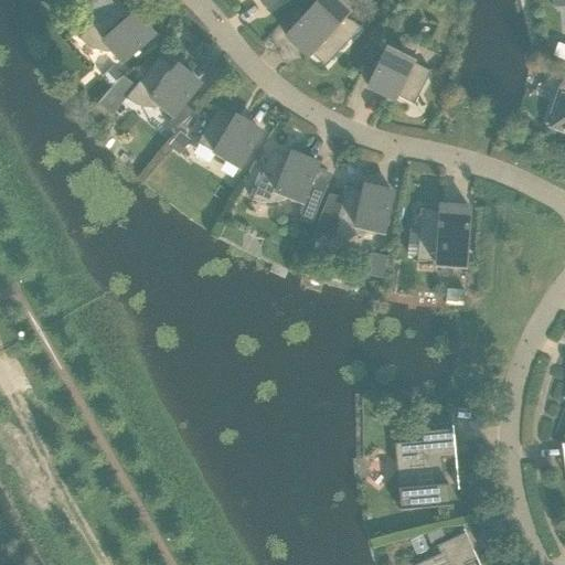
[(319,0),(315,6),(286,36),(308,57),(311,54),(326,67),(361,28),(360,27),(360,28),(345,21),(352,13),(336,0),(319,0)]
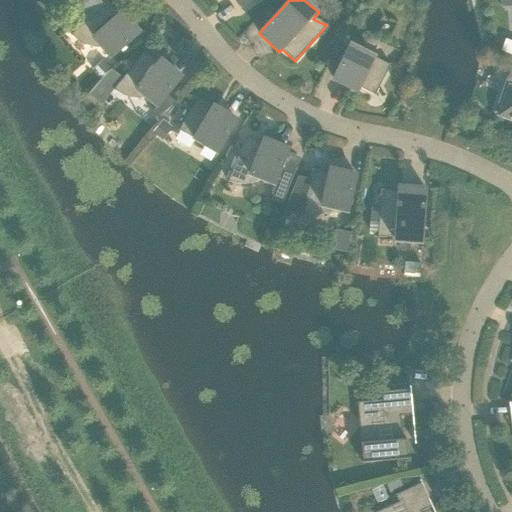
[(101,47),(111,58),(139,33),(121,13),(118,15),(107,3),(71,35),(71,36),(72,35),(84,43),(101,47)]
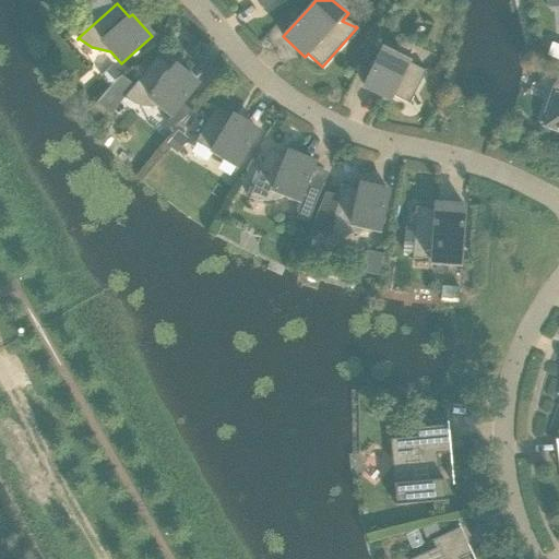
[(382,49),(364,86),(391,99),(393,96),(409,104),(426,70),(425,70),(382,49)]
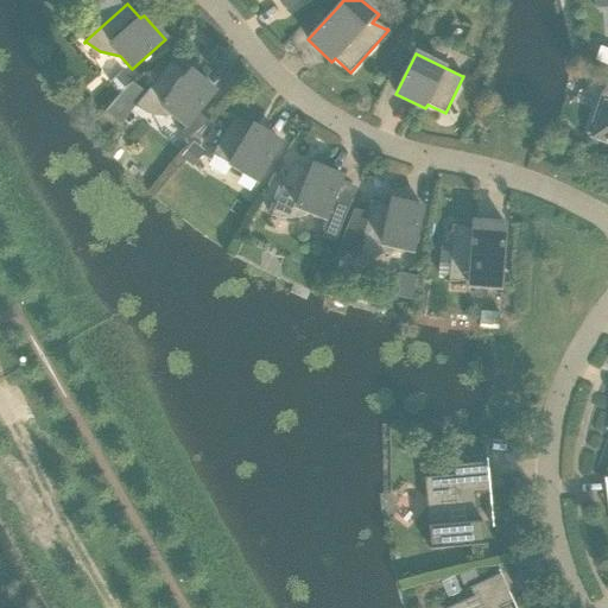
[(137,108),(137,107),(152,114),(173,116),(187,127),(183,132),(183,133),(183,137),(184,140),(185,143),(187,146),(187,147),(188,147),(209,121),(198,113),(215,92),(190,71),(188,75),(171,62),(135,107),(137,108)]
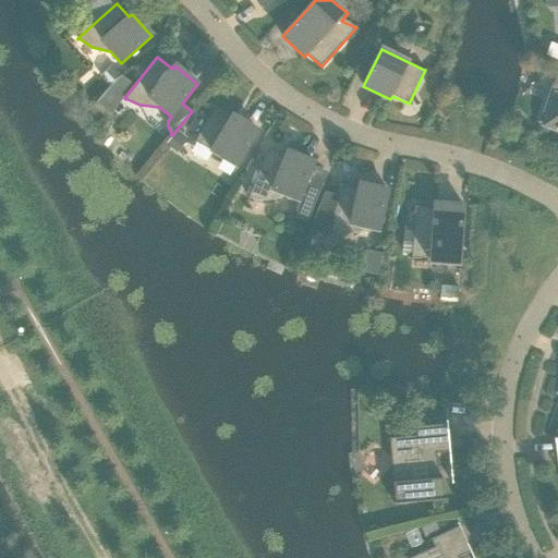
[(111,67),(99,77),(108,87),(120,76),(111,67)]
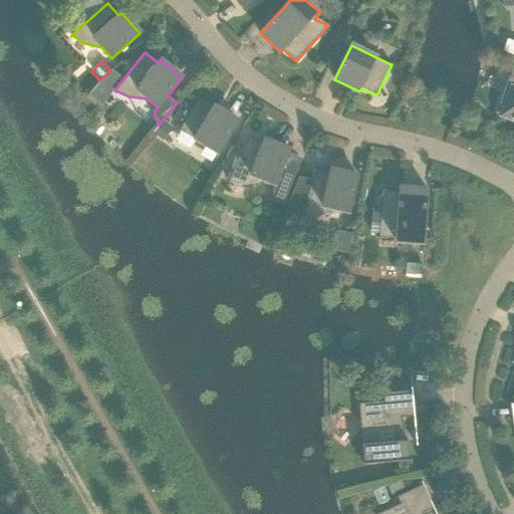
[(513,68),(500,104),(506,106),(502,115),(513,119),(513,68)]
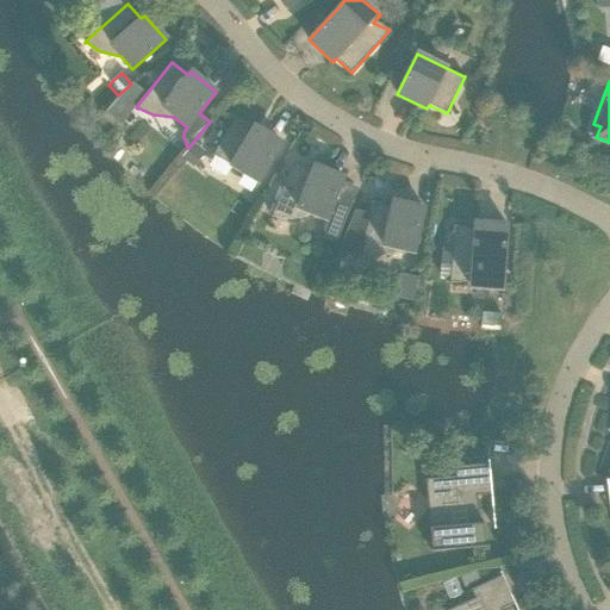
[(251,131),(234,120),(213,156),(215,156),(259,182),(281,143),(254,126),(251,131)]
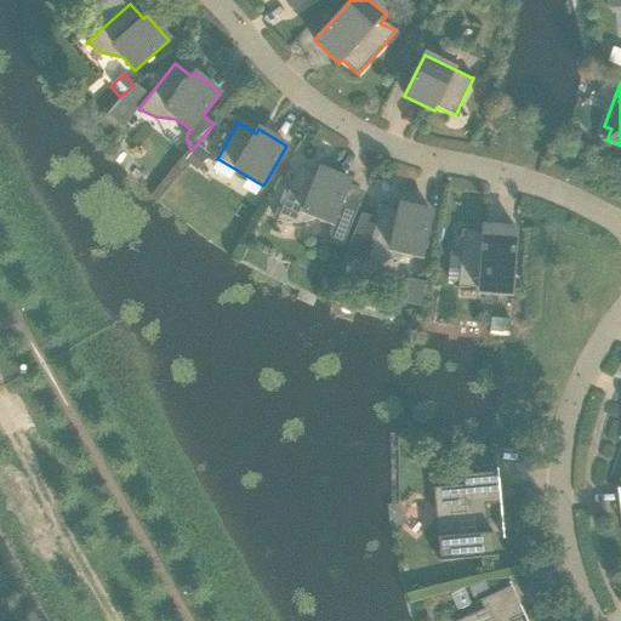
[(298,166),(277,221),(278,221),(297,221),(317,217),(332,224),(331,229),(334,243),(341,245),(353,211),(340,206),(351,182),(319,170),(318,174),(298,166)]
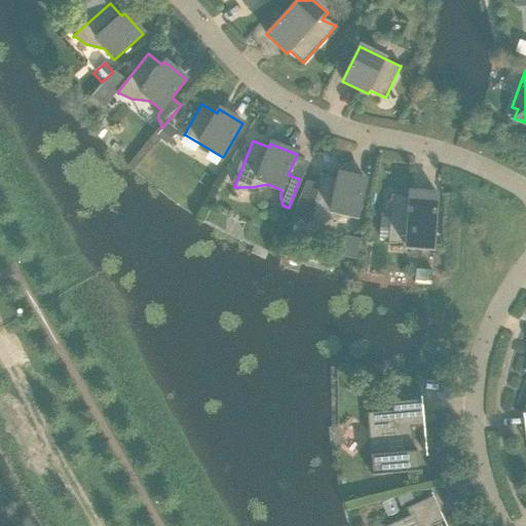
[(310,222),(311,222),(328,222),(343,215),(358,218),(366,180),(339,174),(338,178),(321,174),(318,184),(306,181),(292,217),(309,221),(309,222),(310,222)]
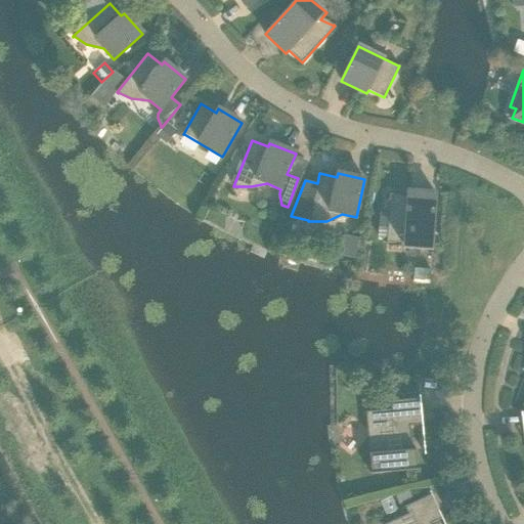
[(407,195),(390,193),(386,244),(388,244),(403,241),(403,247),(432,249),(436,193),(408,191),(407,195)]
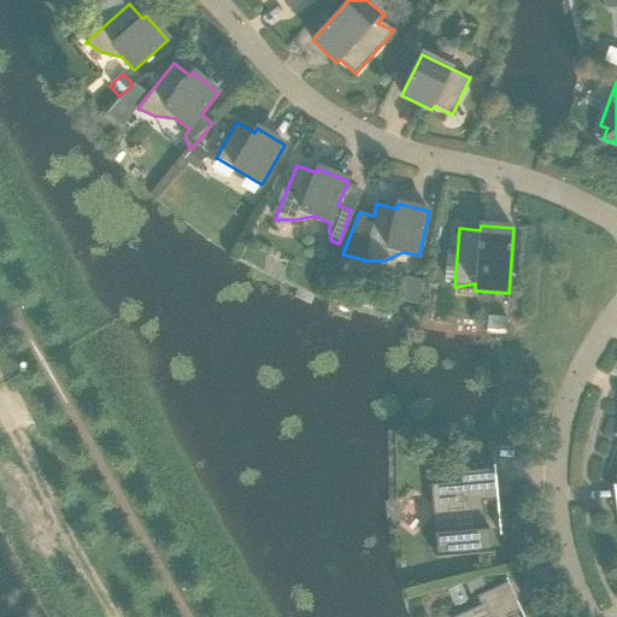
[(405,277),(400,300),(417,305),(423,282),(405,277)]
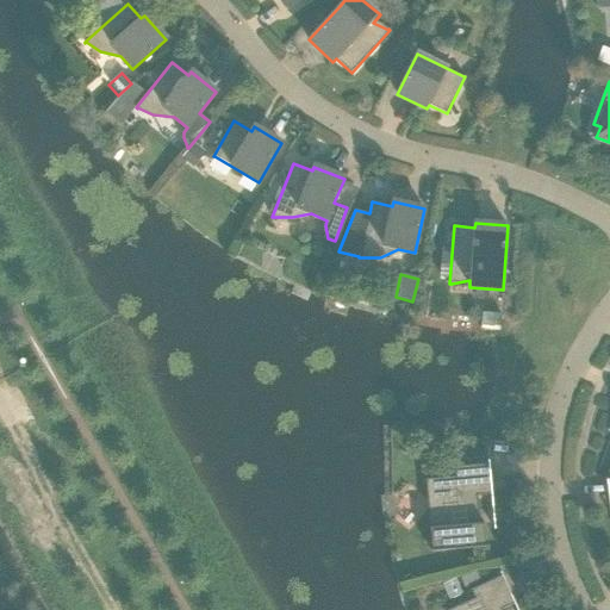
[(483,313),(483,325),(500,327),(502,315),(483,313)]
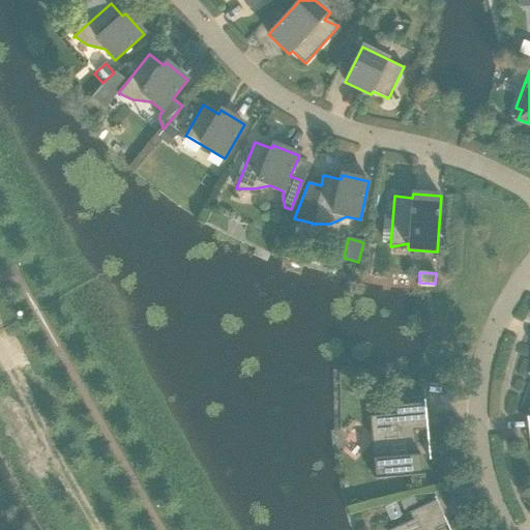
[(375,479),(422,475),(421,454),(416,454),(414,431),(427,430),(428,430),(424,400),(423,400),(424,403),(395,406),(395,414),(370,416),(375,479)]
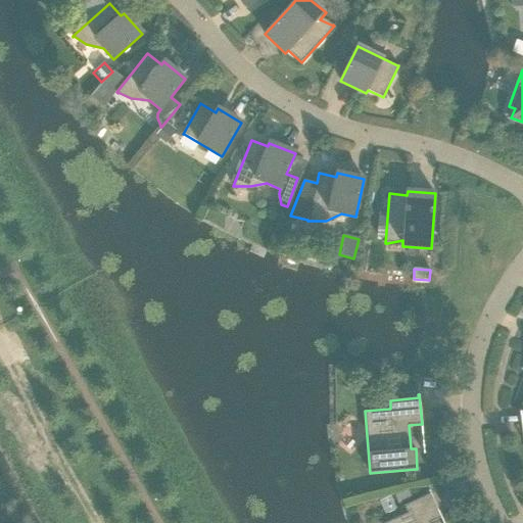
[(408,489),(394,495),(397,504),(411,497),(408,489)]
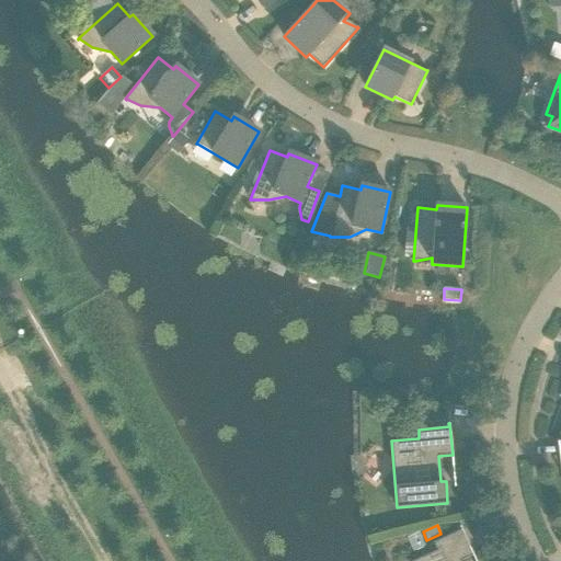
[(437,551),(413,560),(460,560),(461,560),(472,556),(473,554),(460,526),(459,527),(461,529),(433,542),(437,551)]
